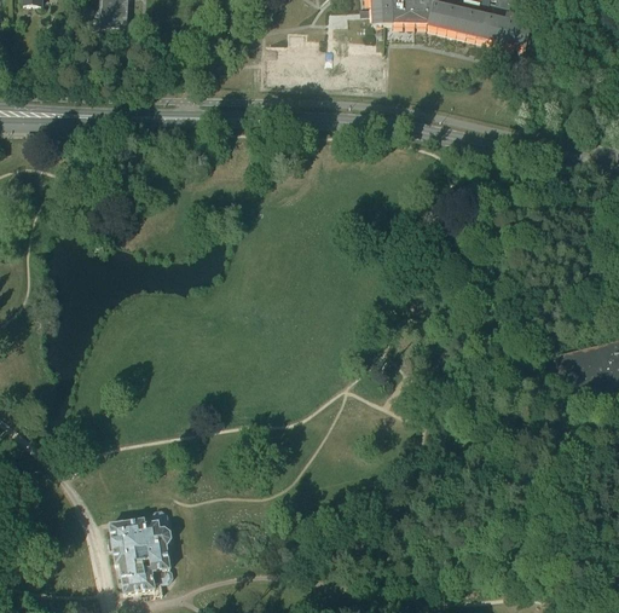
[(103,0),(102,15),(98,15),(98,24),(126,25),(127,0),(103,0)]
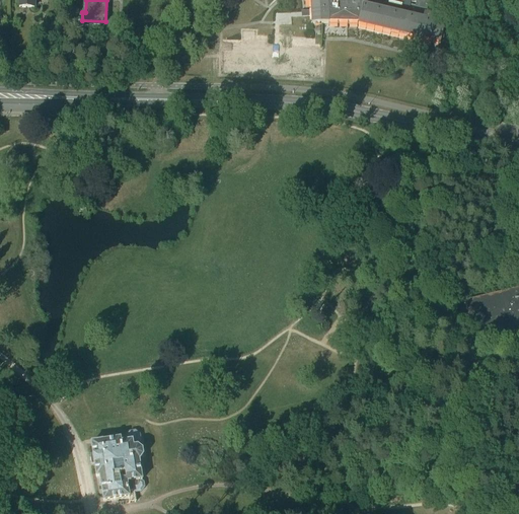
[(310,0),(312,19),(328,19),(328,18),(358,19),(358,20),(440,40),(445,19),(431,16),(433,12),(424,10),(423,15),(408,11),(411,0),(310,0)]
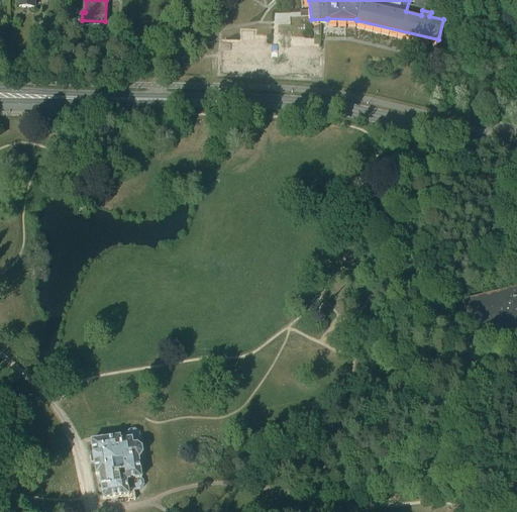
[(91,437),(91,438),(91,439),(92,447),(92,449),(93,450),(93,451),(93,456),(94,457),(94,459),(95,468),(95,469),(95,470),(96,471),(97,471),(99,471),(99,472),(100,477),(100,479),(101,483),(102,487),(102,491),(103,495),(104,495),(106,495),(110,494),(111,494),(116,493),(117,493),(121,492),(127,491),(128,491),(128,490),(133,490),(134,489),(133,487),(131,476),(140,475),(141,475),(138,454),(142,449),(141,443),(136,440),(132,440),(131,434),(125,429),(110,433),(109,433),(108,433),(106,434),(102,434),(101,434),(92,436),(91,436),(91,437)]
